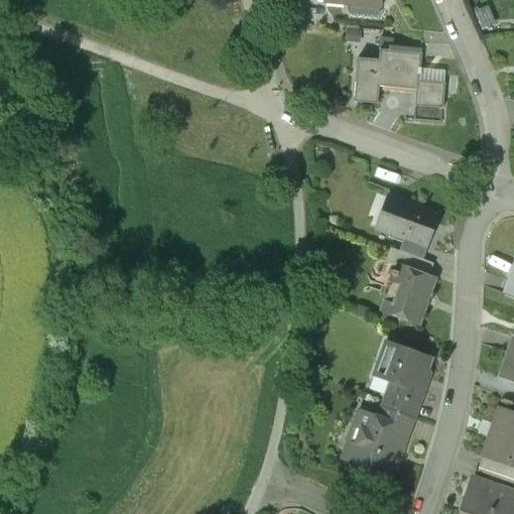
[(351,0),(351,12),(380,14),(380,8),(382,8),(382,0),(351,0)]
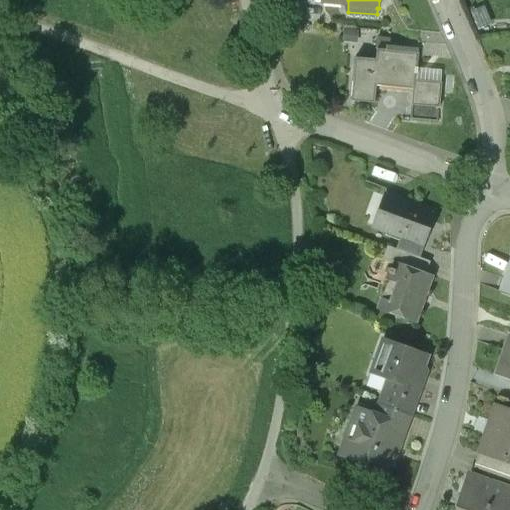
[(377,59),(357,57),(353,100),(375,102),(376,88),(414,92),(415,92),(416,80),(417,72),(419,72),(419,66),(418,66),(419,53),(378,49),(377,59)]
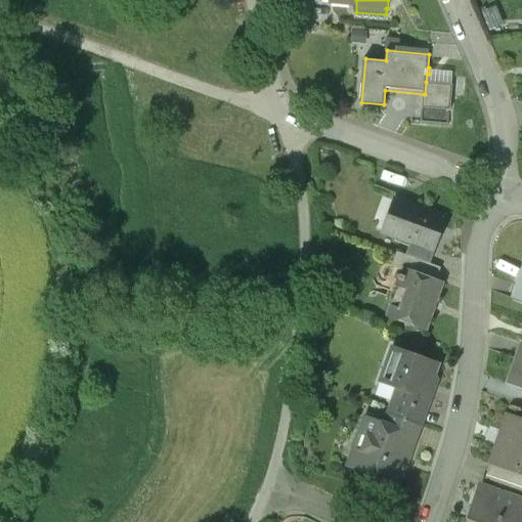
[(453,84),(426,82),(425,94),(424,94),(421,120),(449,123),(453,84)]
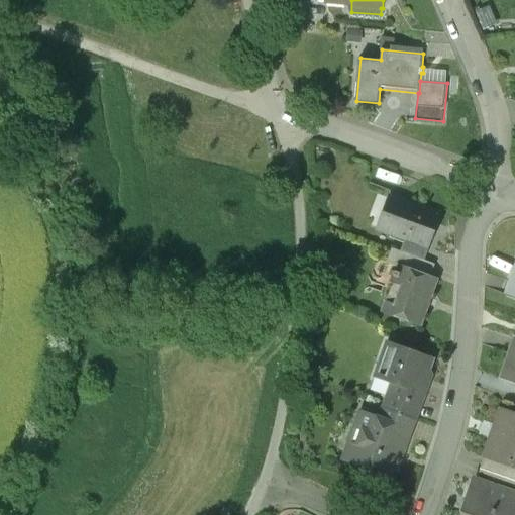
[(405,237),(429,246),(440,215),(394,198),(383,229),(405,237)]
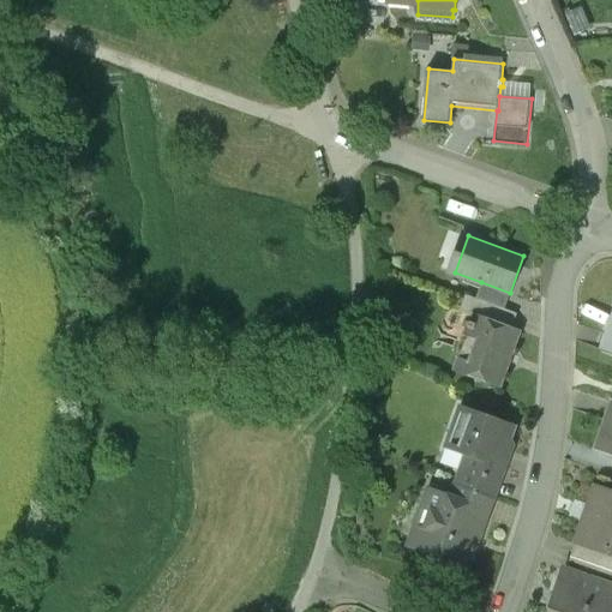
[(510,293),(481,282),(475,298),(504,307),(510,293)]
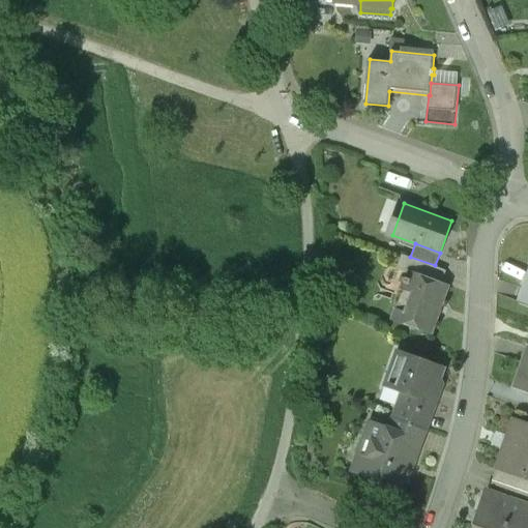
[(408,270),(442,283),(446,269),(435,265),(410,257),(401,253),(396,268),(407,272),(408,270)]
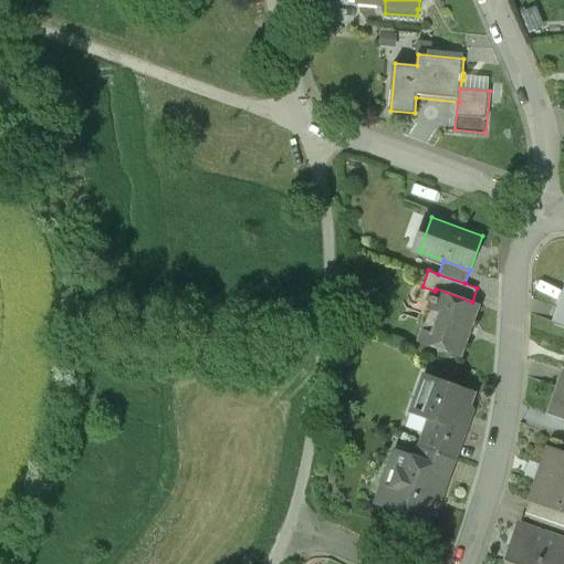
[(563,284),(551,321),(563,324),(563,284)]
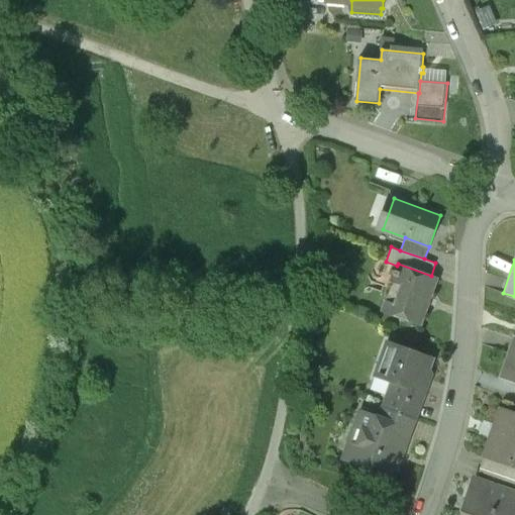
[(381,311),(421,326),(438,279),(431,276),(398,264),(397,266),(396,270),(393,269),(391,275),(394,276),(381,311)]
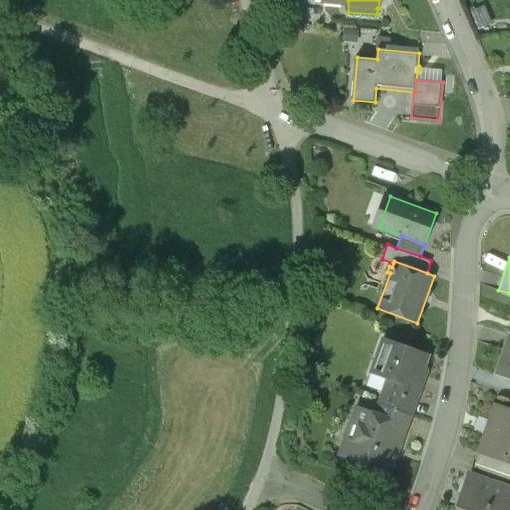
[(509,332),(503,350),(507,351),(499,375),(509,378),(509,332)]
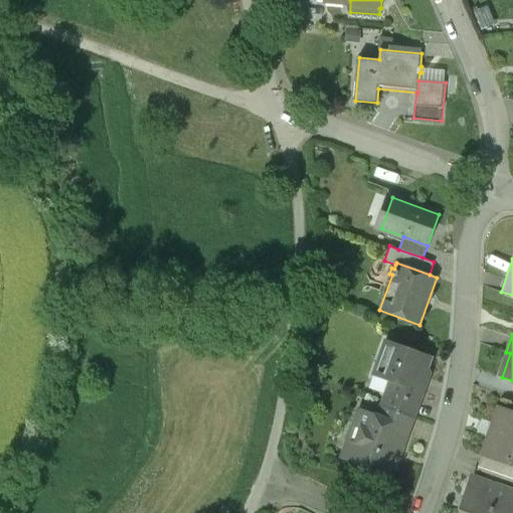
[(421,382),(432,355),(386,339),(380,357),(387,360),(381,376),(395,381),(386,405),(414,415),(426,384),(421,382)]
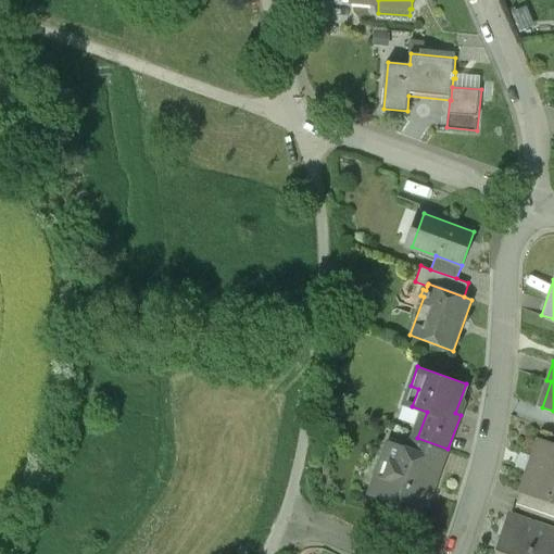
[(553,442),(536,437),(534,439),(537,440),(521,489),(518,488),(517,491),(523,492),(553,502),(553,442)]
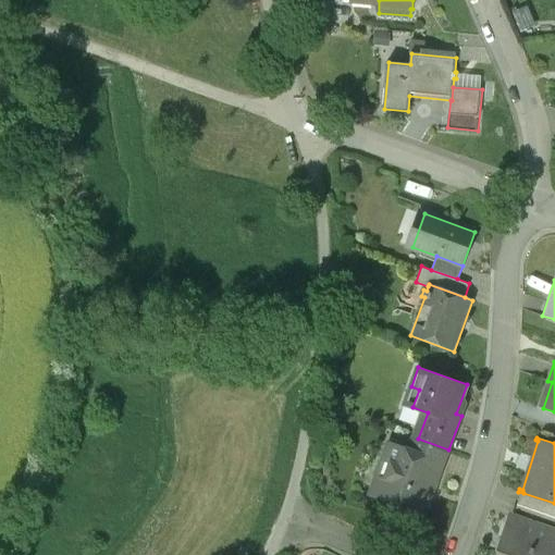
[(435,486),(448,449),(418,439),(414,451),(389,442),(382,459),(390,461),(378,495),(421,512),(431,484),(435,486)]
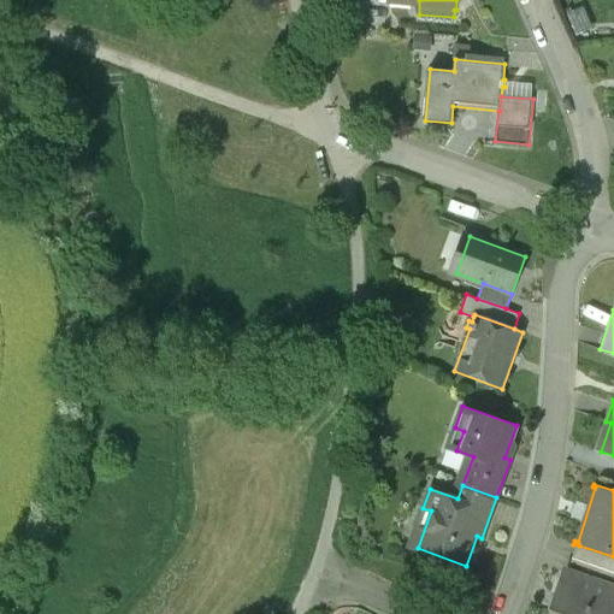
[(613,556),(579,545),(574,560),(613,571),(613,556)]
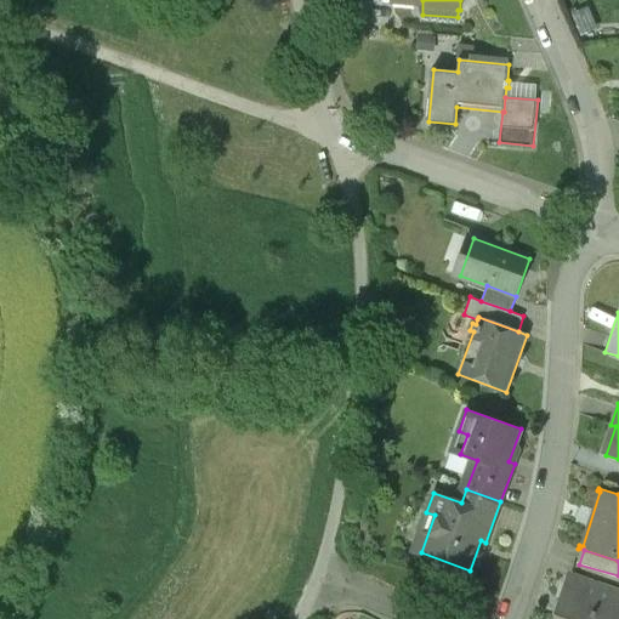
[(618,575),(579,564),(578,563),(573,577),(606,588),(608,581),(618,584),(618,575)]
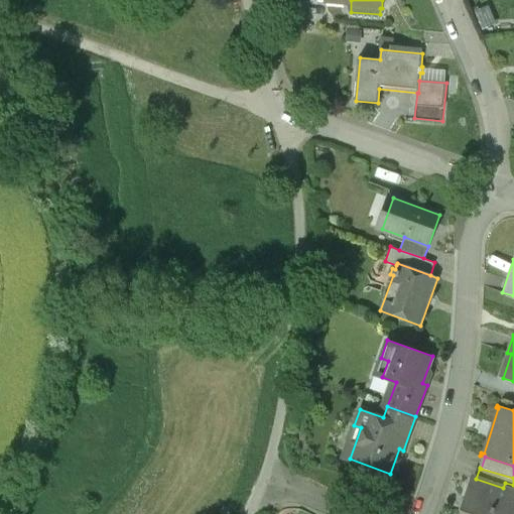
[(476,479),(473,478),(466,499),(471,501),(466,513),(513,513),(513,491),(503,488),(476,479)]
